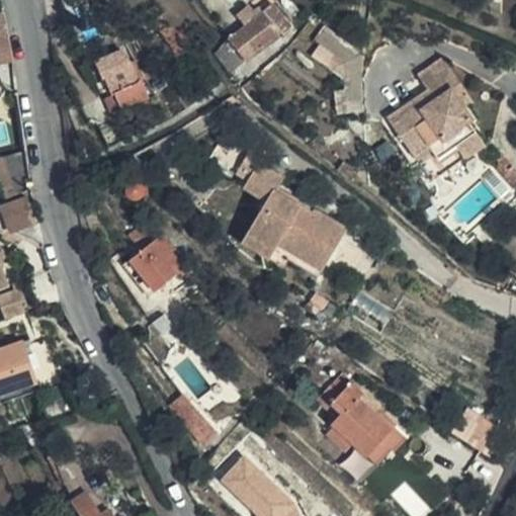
[(272,4),(245,25),(261,50),(291,27),(272,4)]
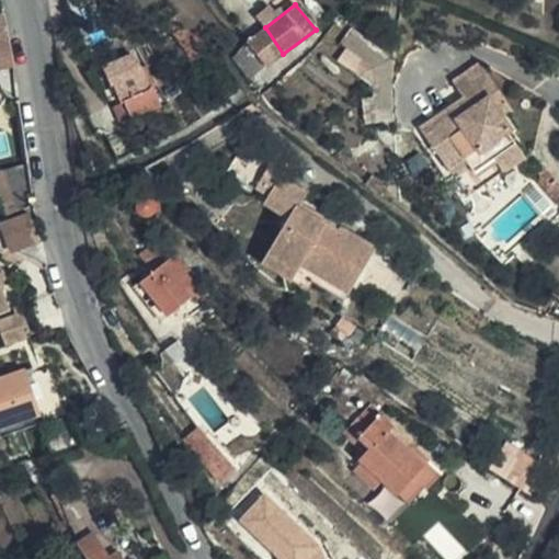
[(265,27),(248,42),(266,67),(283,54),(265,27)]
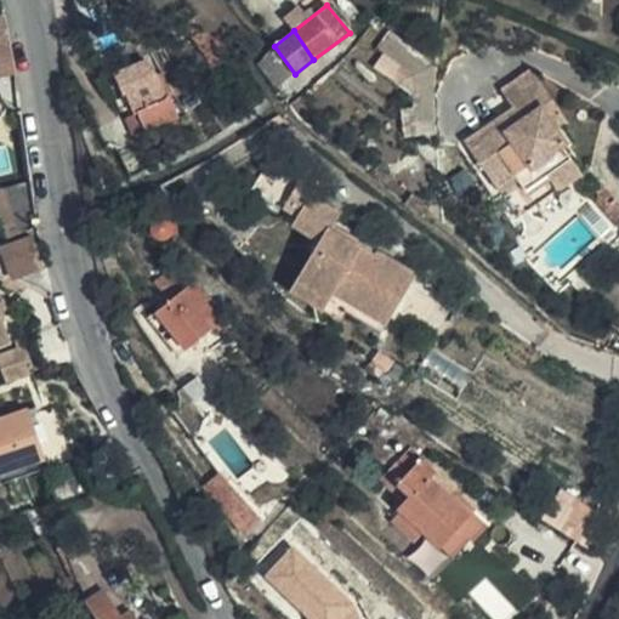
[(427,74),(424,71),(429,64),(414,55),(401,75),(418,89),(427,74)]
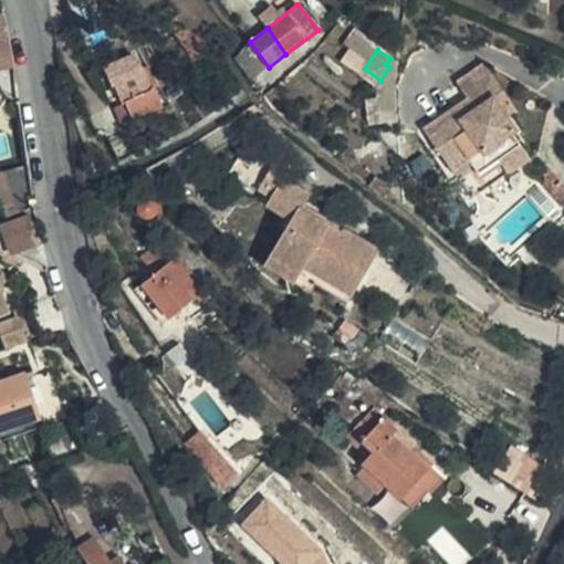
[(115,85),(124,103),(126,102),(134,117),(164,104),(155,86),(152,87),(139,63),(137,64),(133,53),(103,65),(111,86),(115,85)]
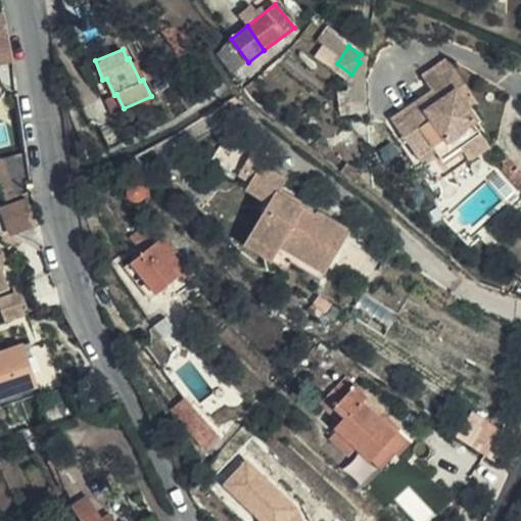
[(422,75),(432,91),(438,101),(426,109),(418,100),(390,117),(418,158),(435,148),(455,135),(462,146),(481,134),(474,122),(476,119),(465,103),(474,97),(447,57),(422,75)]
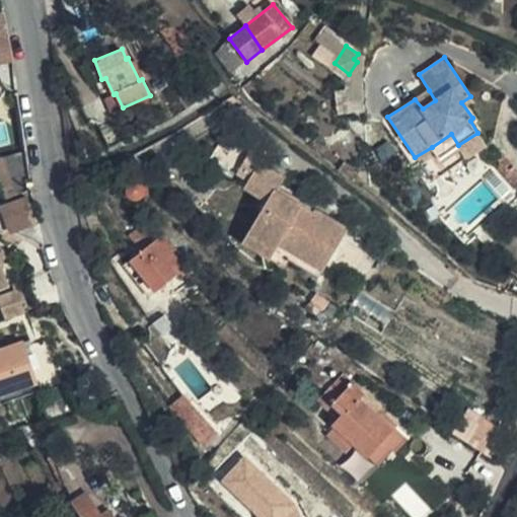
[(435,100),(429,90),(415,99),(423,108),(435,100)]
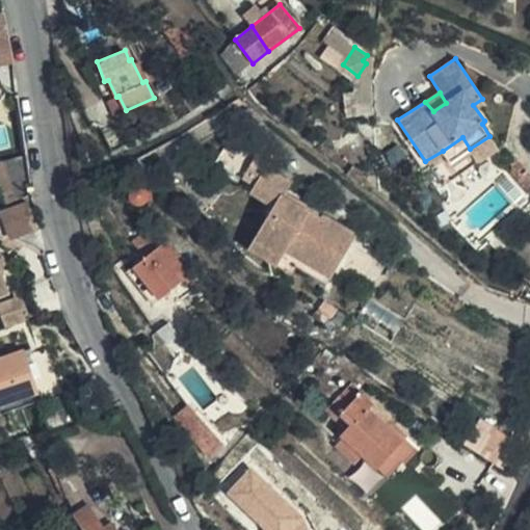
[(118,96),(116,97),(106,101),(113,116),(126,110),(118,96)]
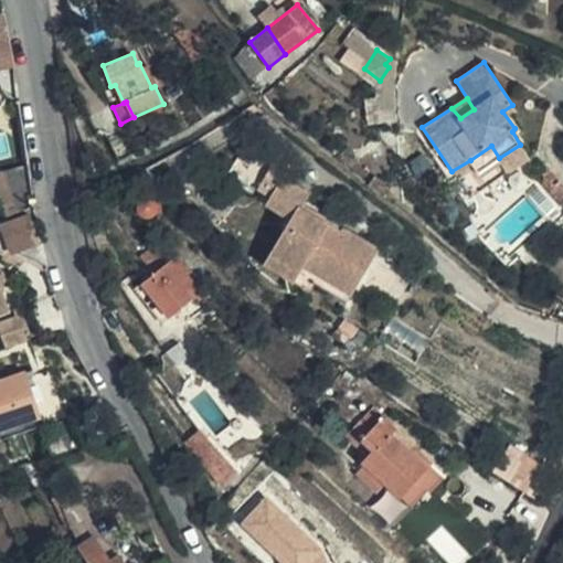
[(529,156),(520,145),(499,158),(508,171),(529,156)]
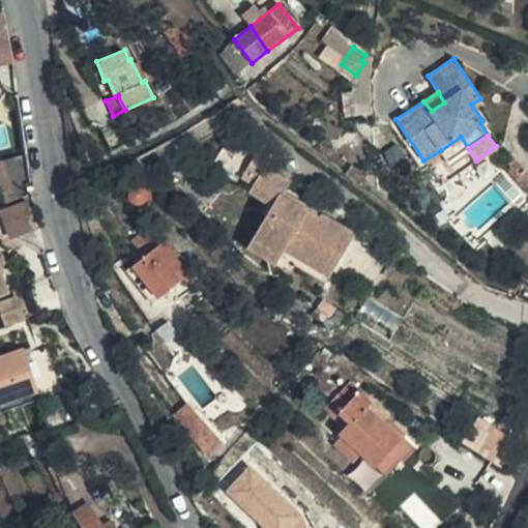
[(461,137),(441,150),(448,160),(468,148),(461,137)]
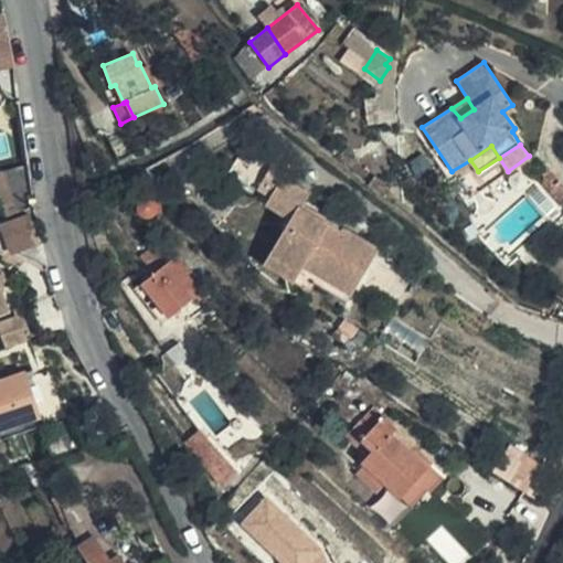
[(32,203),(24,165),(11,169),(20,208),(32,203)]
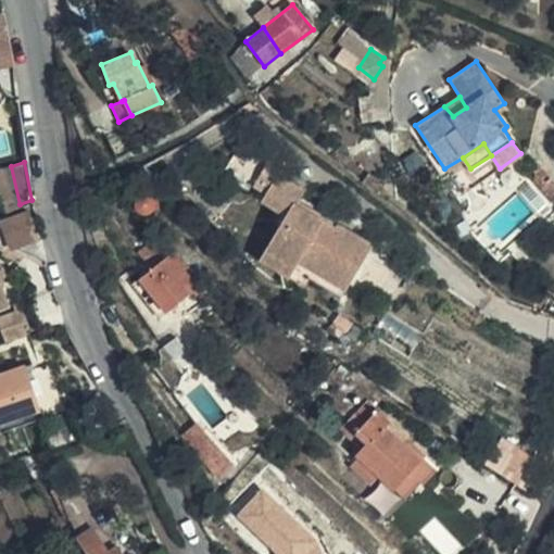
[(285,216),(264,251),(294,269),(299,262),(343,288),(370,243),(334,222),(330,227),(294,204),(303,188),(278,173),(262,200),(285,216)]
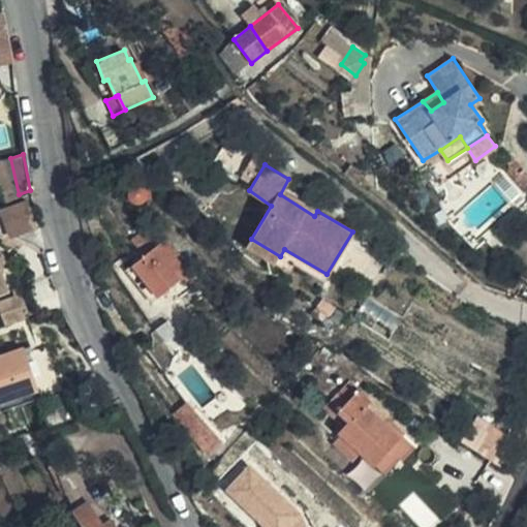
[(25,199),(6,206),(17,235),(34,229),(25,199)]
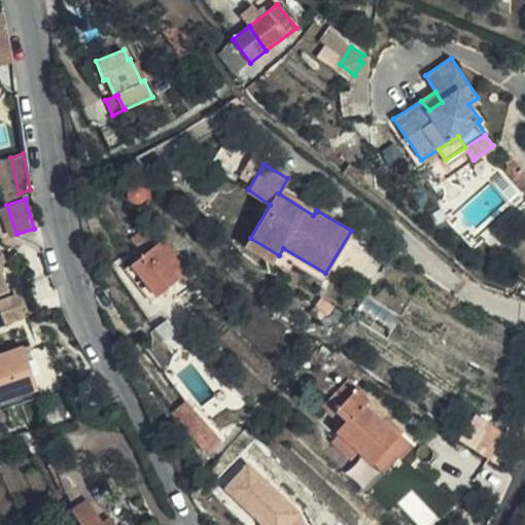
[(16,234),(6,205),(0,207),(0,236),(1,239),(16,234)]
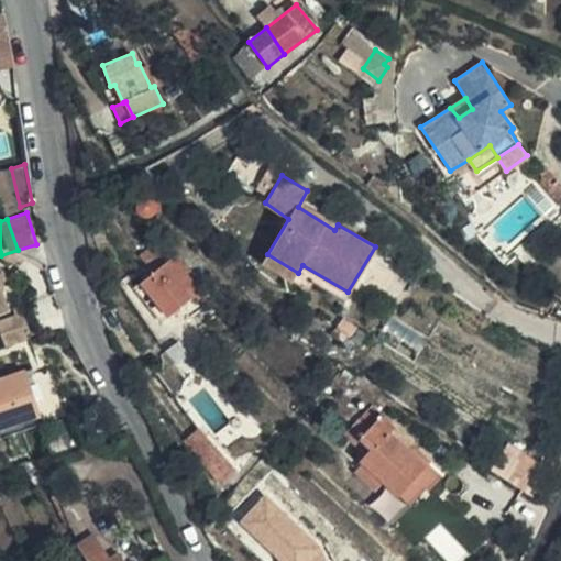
[(298,273),(267,254),(261,263),(306,290),(312,282),(343,300),(348,292),(303,265),(298,273)]
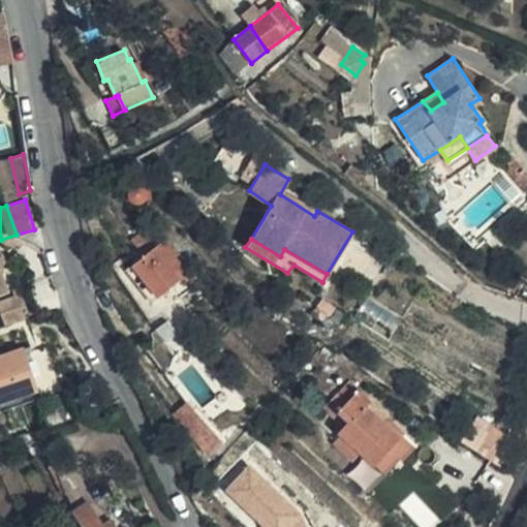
[(187,274),(174,258),(177,256),(163,240),(133,265),(157,297),(187,274)]
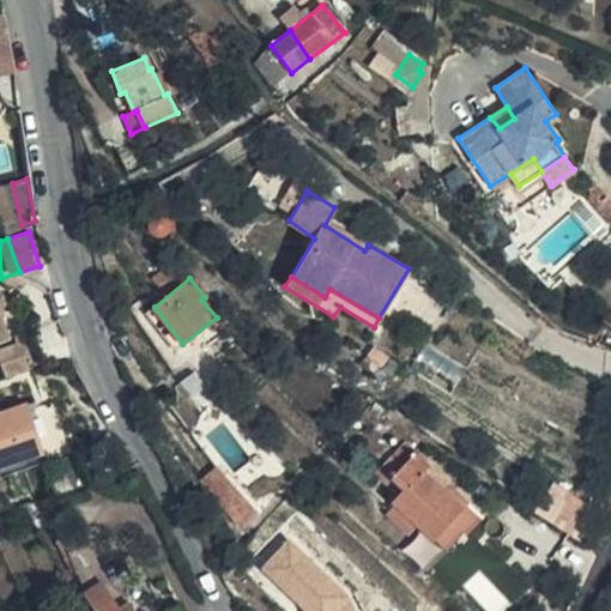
[(26,401),(0,410),(0,464),(43,451),(26,401)]
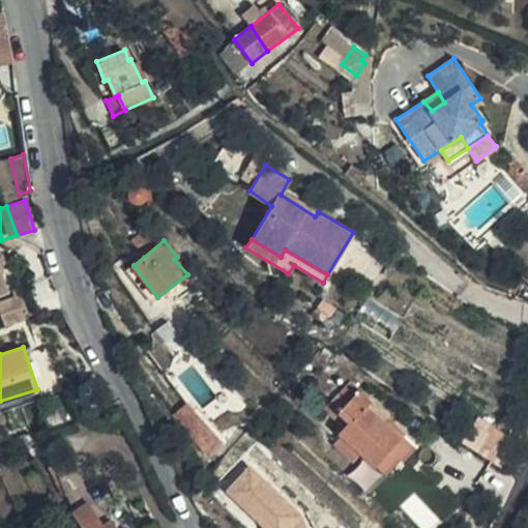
[(319,350),(308,362),(317,372),(328,360),(319,350)]
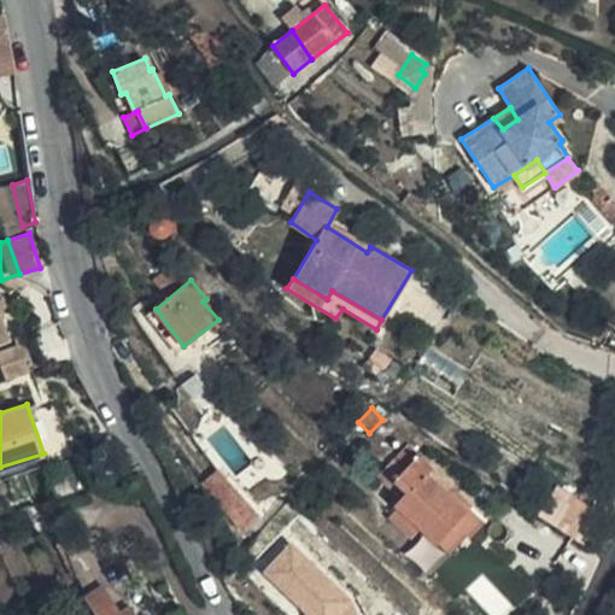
[(485,516),(452,487),(446,495),(426,476),(434,468),(408,444),(379,474),(400,496),(394,504),(397,507),(421,528),(447,555),(485,516)]
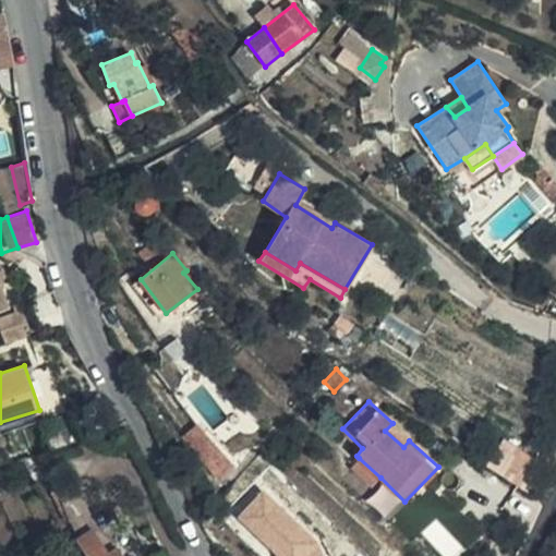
[(39,410),(0,422),(0,432),(39,421),(43,420),(39,410)]
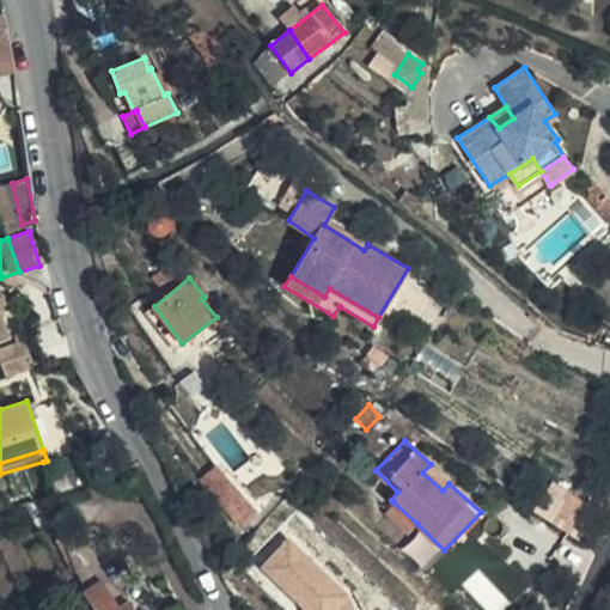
[(443,490),(449,483),(431,464),(422,473),(443,490)]
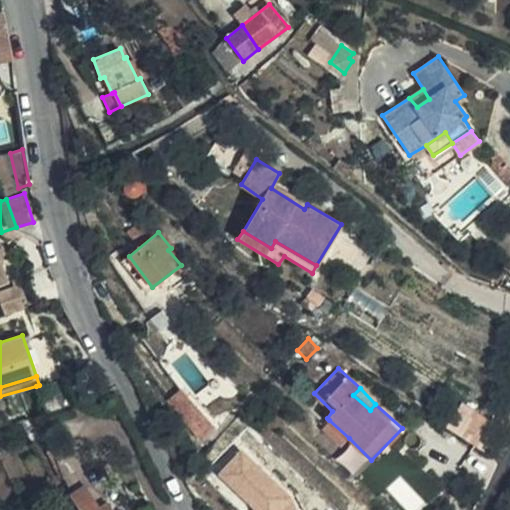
[(448,427),(476,438),(487,413),(459,402),(448,427)]
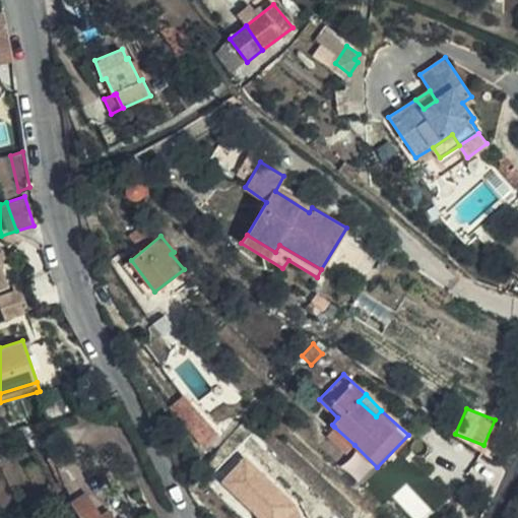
[(217,434),(202,417),(189,431),(205,447),(217,434)]
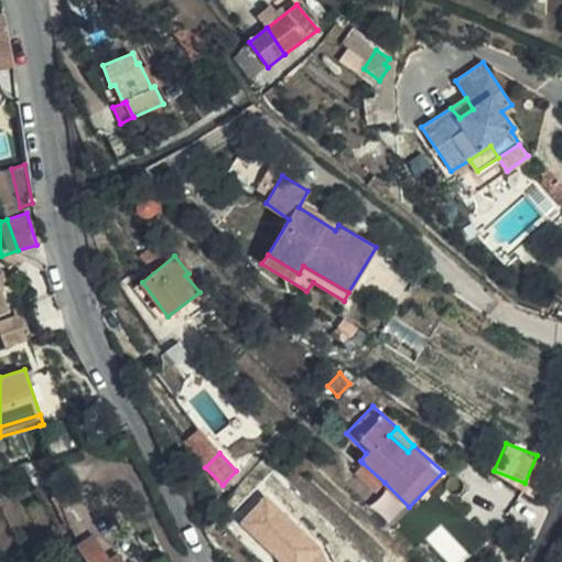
[(375,493),(385,483),(363,463),(353,473),(375,493)]
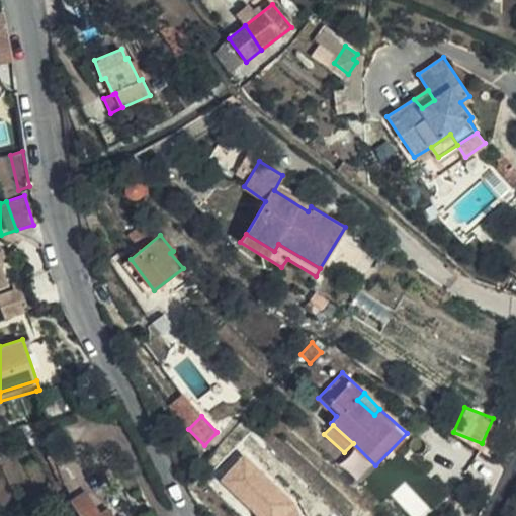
[(291,515),(303,505),(244,450),(215,482),(251,515),(291,515)]
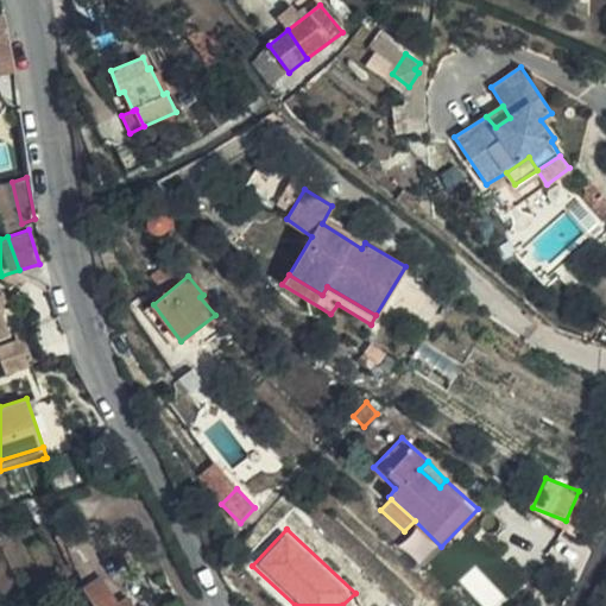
[(119,605),(117,603),(99,576),(92,581),(82,587),(94,605),(119,605)]
